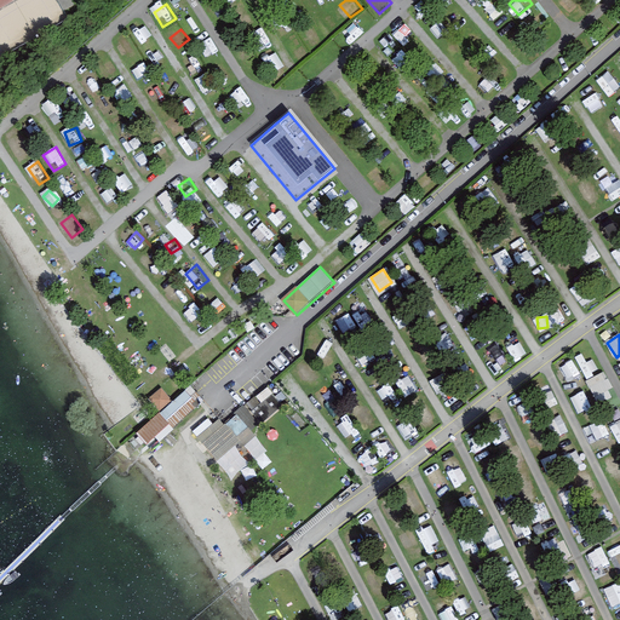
[(600,371),(589,351),(578,357),(589,377),(600,371)]
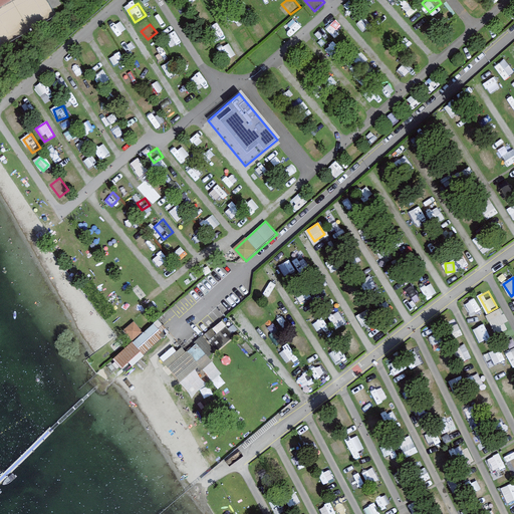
[(477,301),(469,306),(475,316),(483,311),(477,301)]
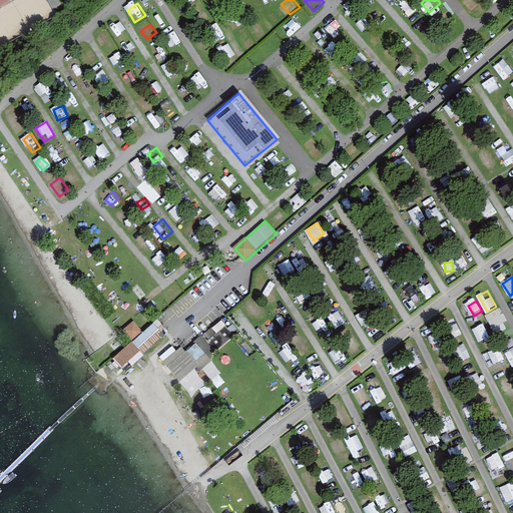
[(497,334),(511,327),(501,308),(487,315),(497,334)]
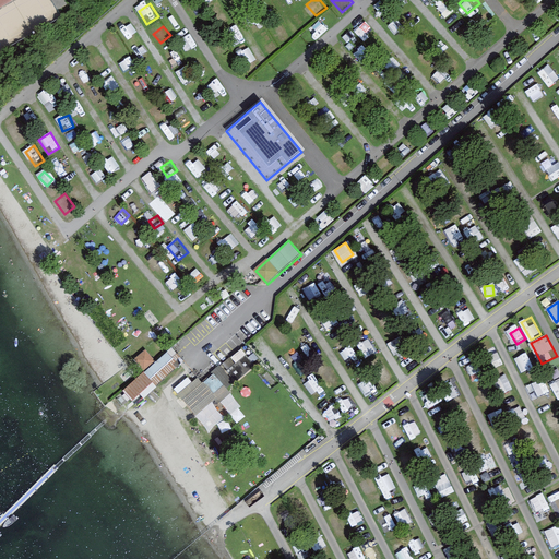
[(491,342),(484,344),(487,354),(495,352),(491,342)]
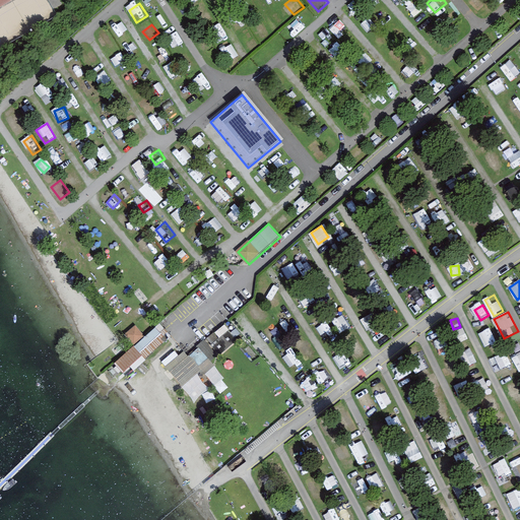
[(135,344),(145,334),(137,325),(126,334),(135,344)]
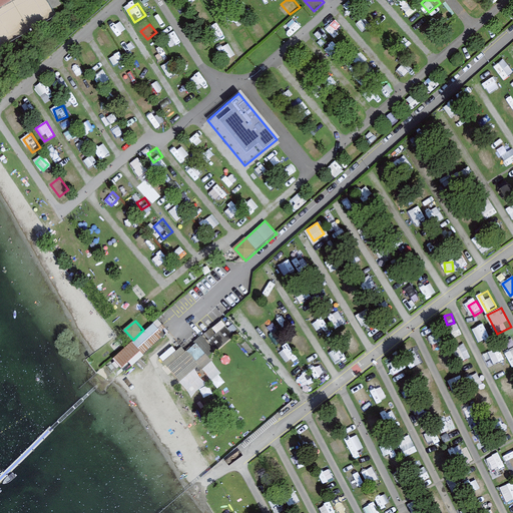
[(163,337),(152,324),(112,359),(124,372),(163,337)]
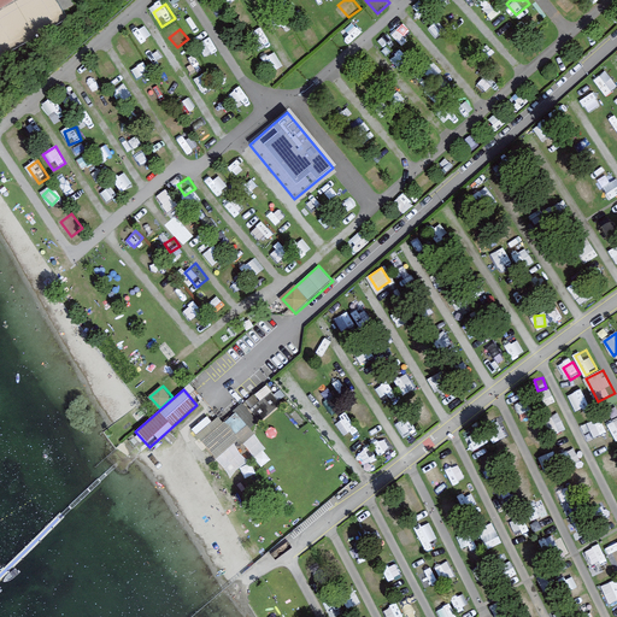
[(285,405),(275,392),(254,409),(265,421),(285,405)]
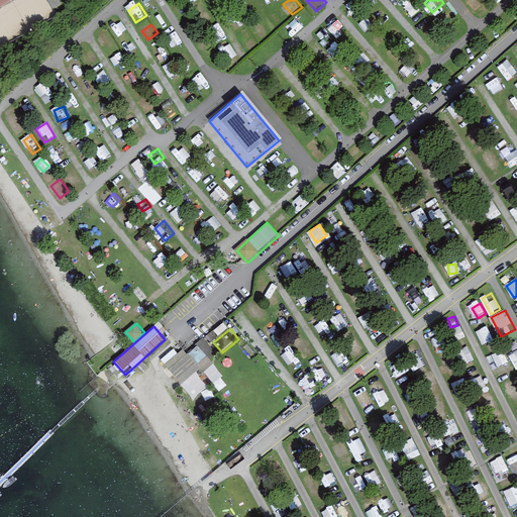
[(302,352),(311,347),(306,337),(296,342),(302,352)]
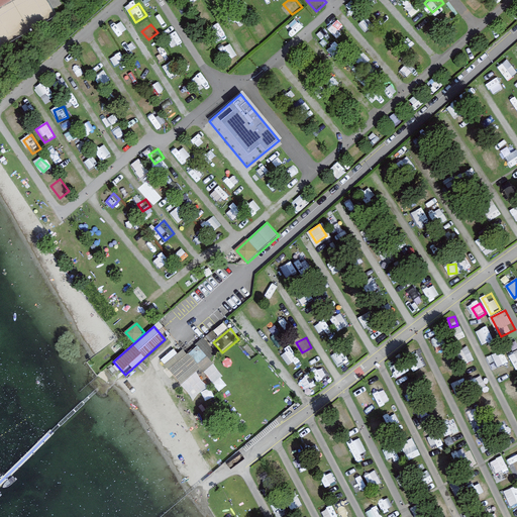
[(189,354),(184,349),(166,365),(183,384),(211,359),(199,346),(189,354)]
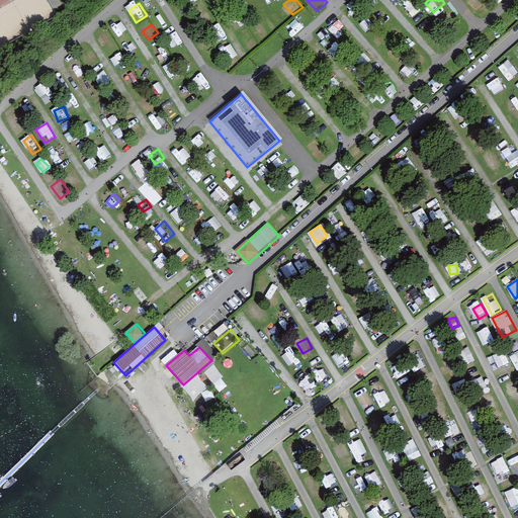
[(480,389),(489,384),(485,377),(477,381),(480,389)]
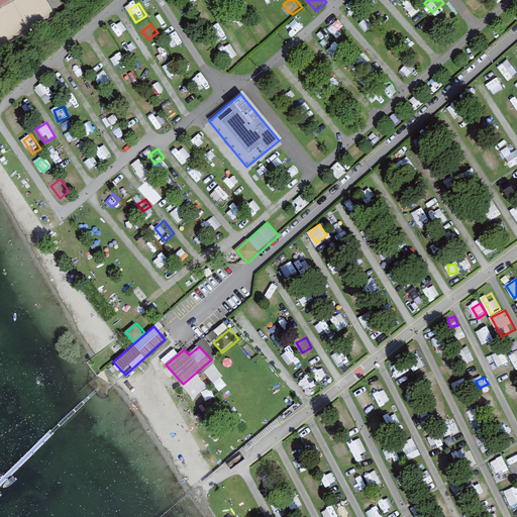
[(379,393),(384,402),(392,398),(387,389),(379,393)]
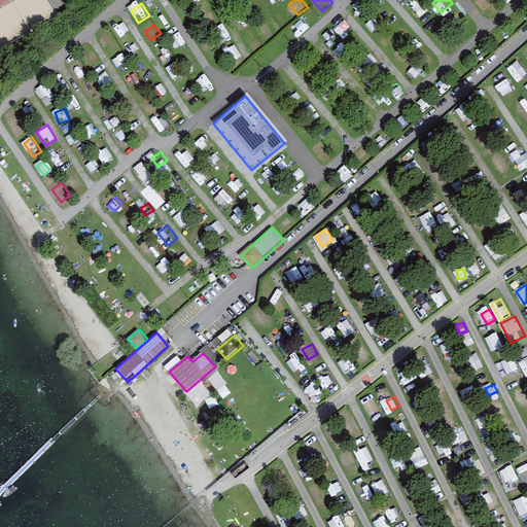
[(446,425),(455,421),(450,411),(441,414),(446,425)]
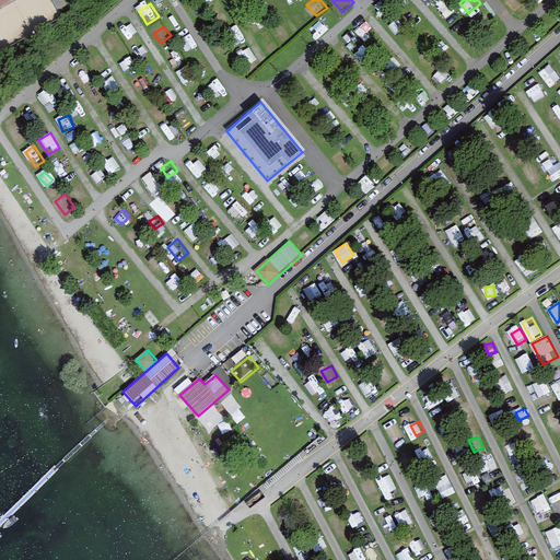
[(417,451),(422,461),(433,455),(428,445),(417,451)]
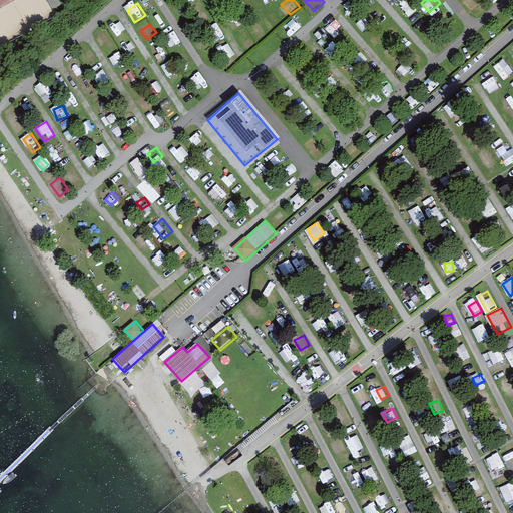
[(339,416),(344,426),(352,422),(347,412),(339,416)]
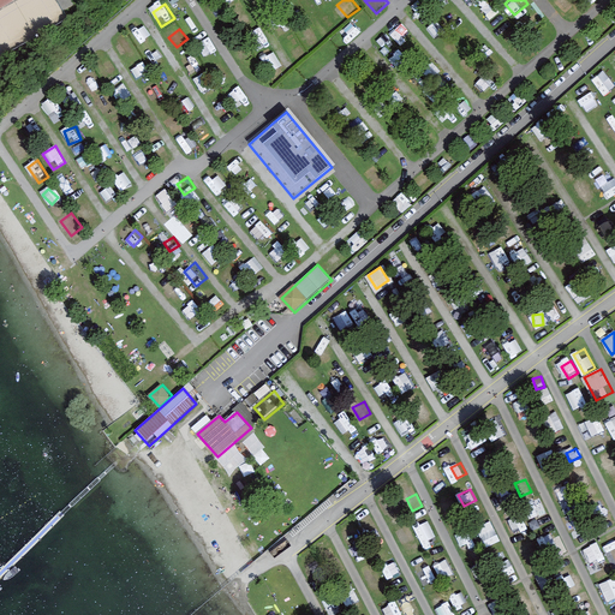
[(368,536),(377,530),(369,518),(359,524),(368,536)]
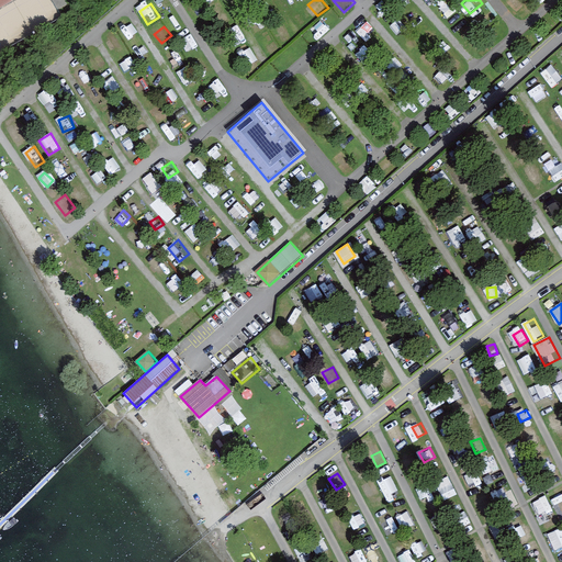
[(549,499),(537,505),(542,518),(555,513),(549,499)]
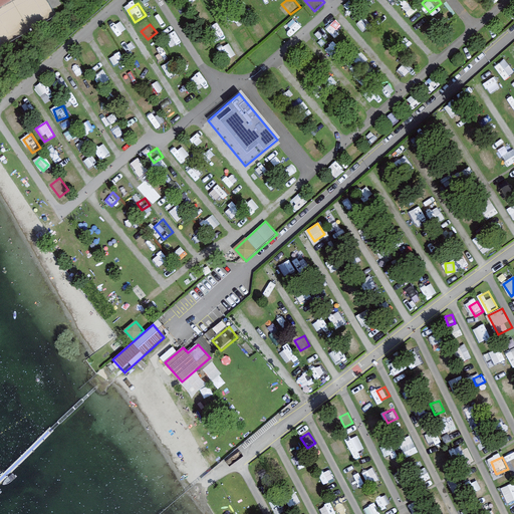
[(322,475),(326,488),(337,484),(333,472),(322,475)]
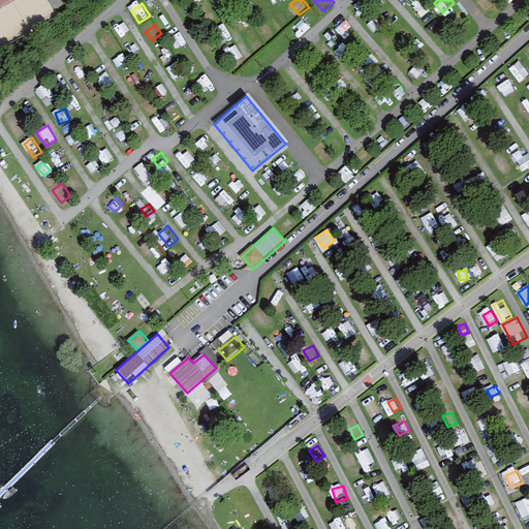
[(314,492),(320,501),(329,496),(322,487),(314,492)]
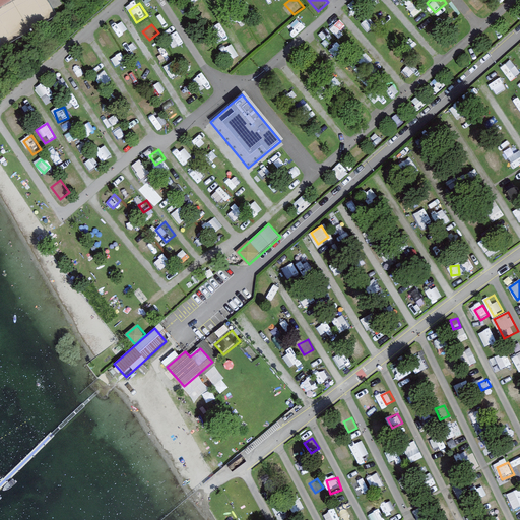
[(486,486),(477,492),(483,502),(493,498),(486,486)]
